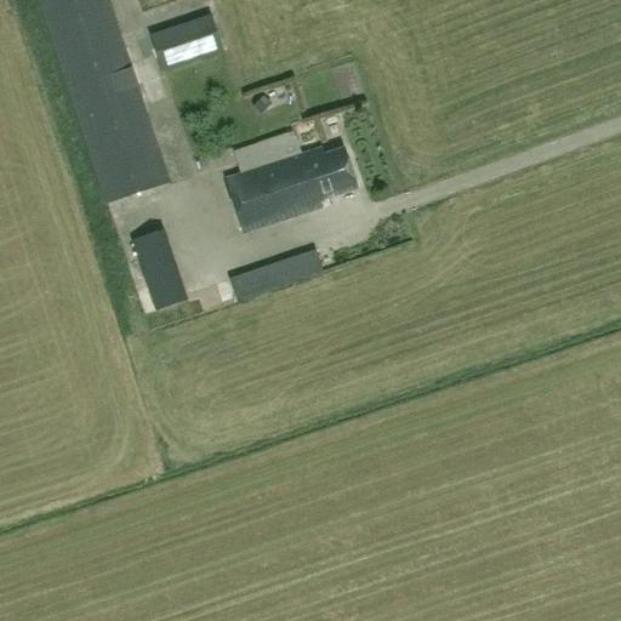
[(169,182),(108,0),(39,0),(107,203),(169,182)]
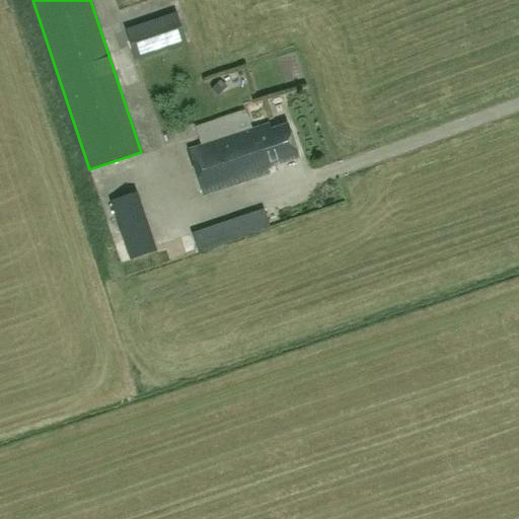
[(175,13),(126,30),(136,59),(186,43),(175,13)]
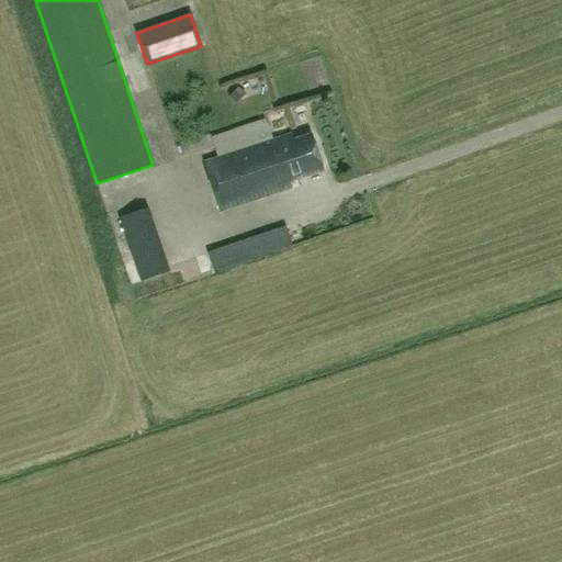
[(218,156),(204,161),(220,209),(291,186),(289,180),(324,169),(312,133),(294,138),(292,134),(273,141),(266,119),(212,135),(218,156)]
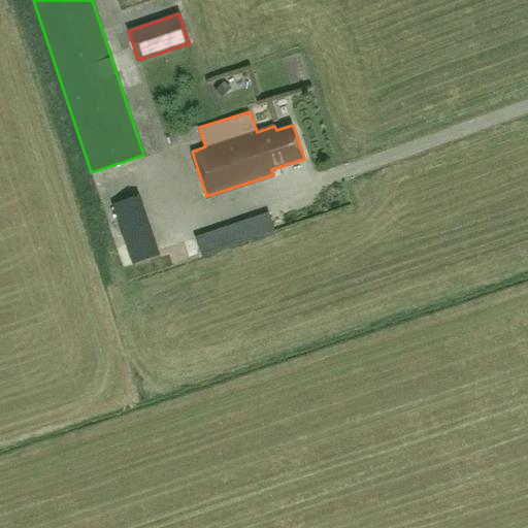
[(201,256),(273,231),(289,226),(283,208),(194,237),(201,256)]
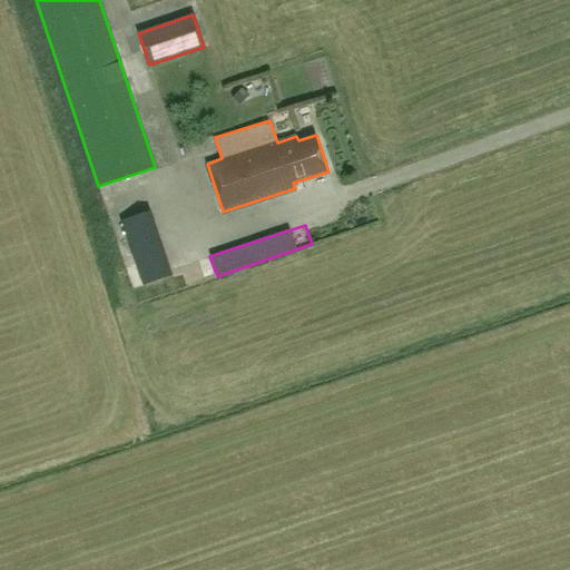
[(172,276),(166,256),(134,267),(139,286),(172,276)]
